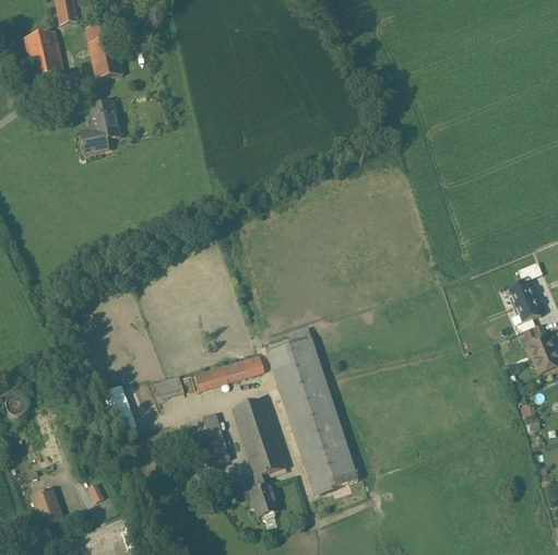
[(56,0),(61,24),(79,20),(74,0),(56,0)]
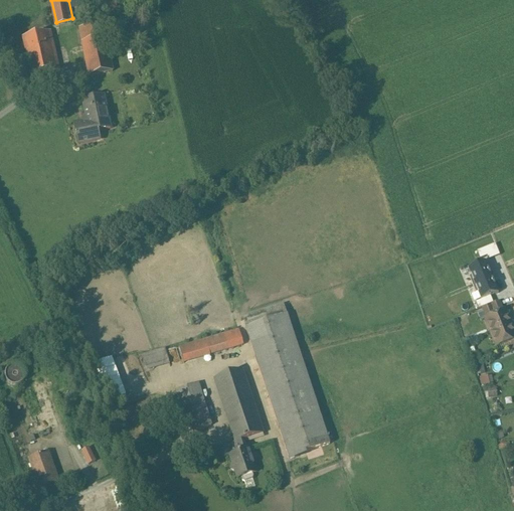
[(103,22),(82,26),(86,39),(83,39),(91,72),(113,68),(107,34),(106,35),(103,22)]
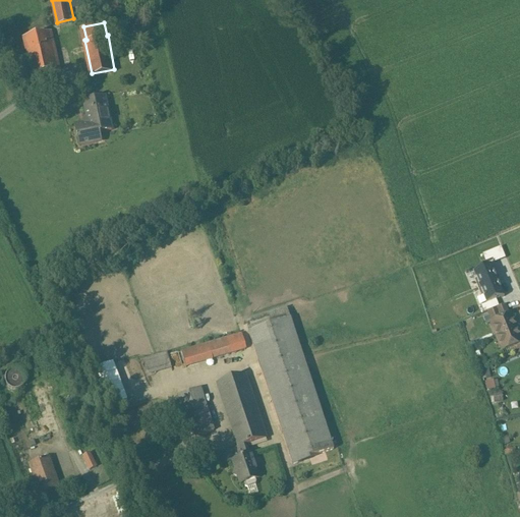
[(51,29),(23,35),(25,44),(24,45),(26,51),(27,51),(55,45),(51,29)]
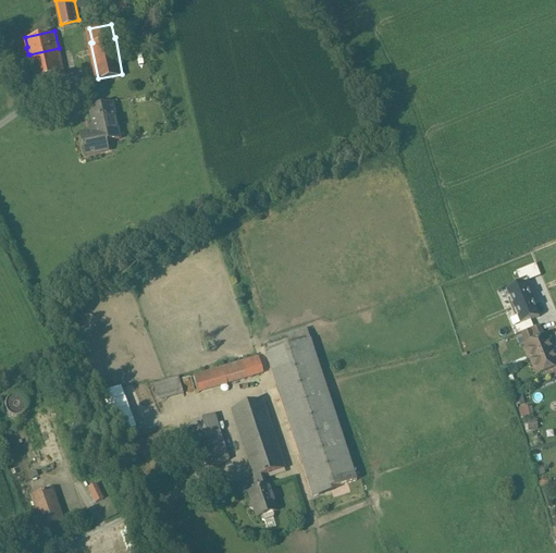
[(59,48),(29,54),(35,76),(63,71),(59,48)]
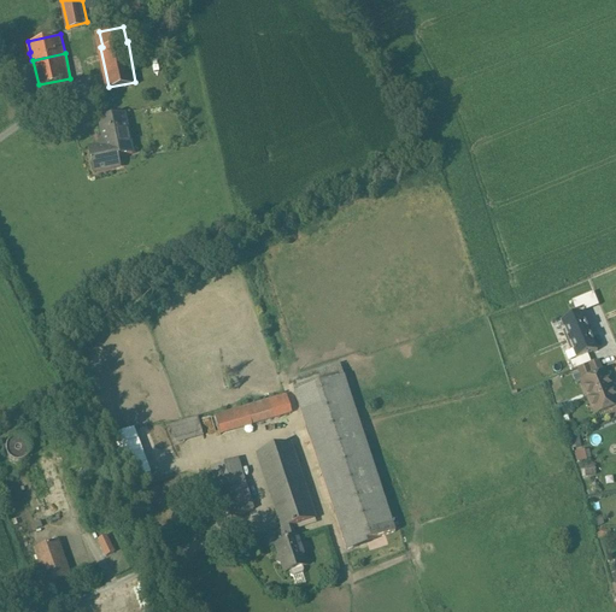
[(124,110),(100,115),(105,140),(107,154),(112,153),(132,149),(124,110)]
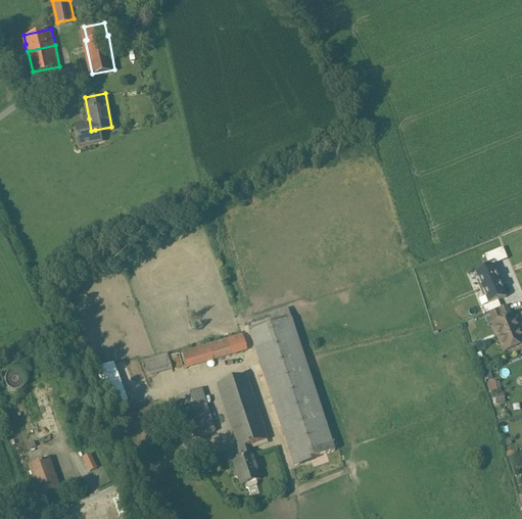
[(89,119),(76,122),(81,143),(97,139),(95,130),(91,131),(89,119)]
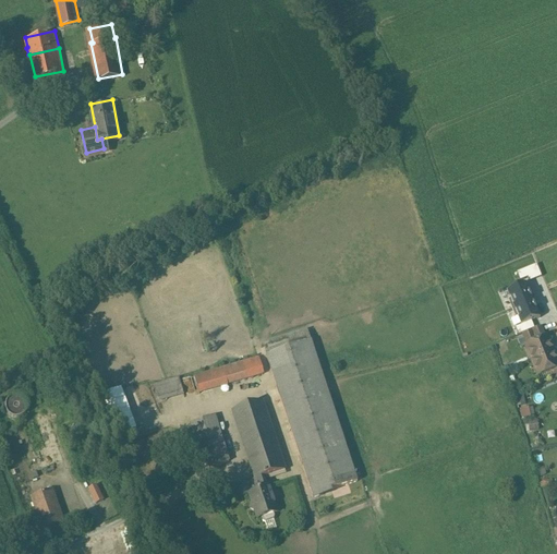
[(542,274),(537,262),(518,269),(521,277),(529,274),(530,278),(542,274)]
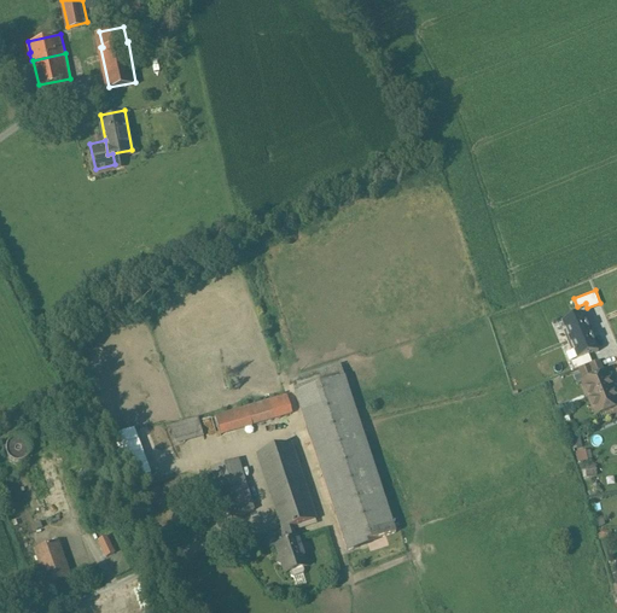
[(570,338),(591,328),(583,310),(562,319),(570,338)]
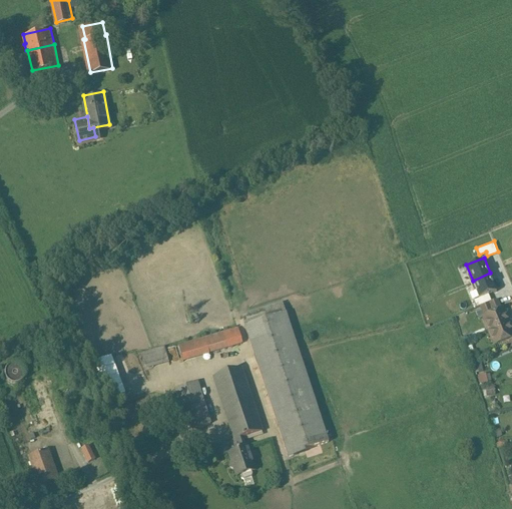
[(490,273),(473,281),(479,296),(489,292),(497,289),(490,273)]
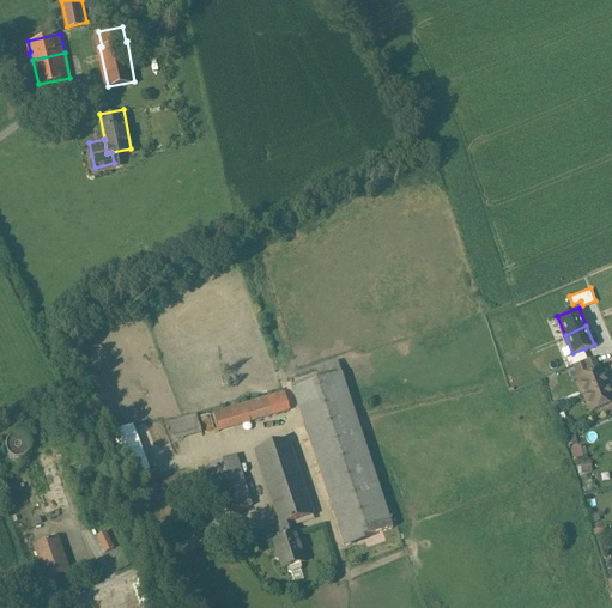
[(588,357),(585,348),(573,353),(567,356),(570,364),(588,357)]
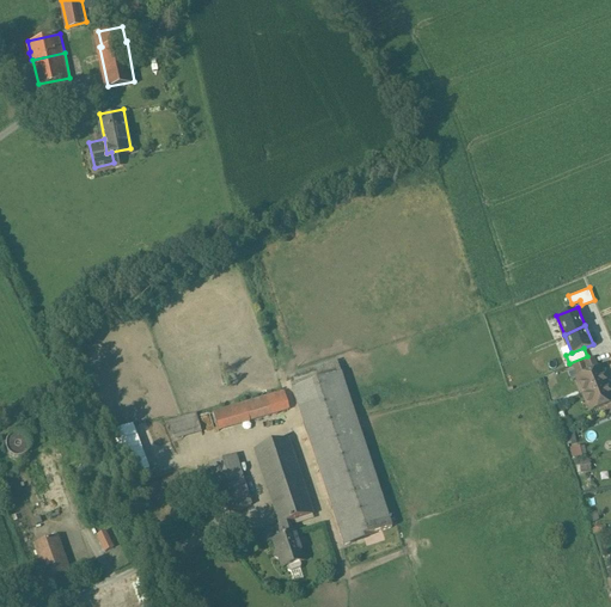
[(574,363),(579,375),(600,367),(596,355),(574,363)]
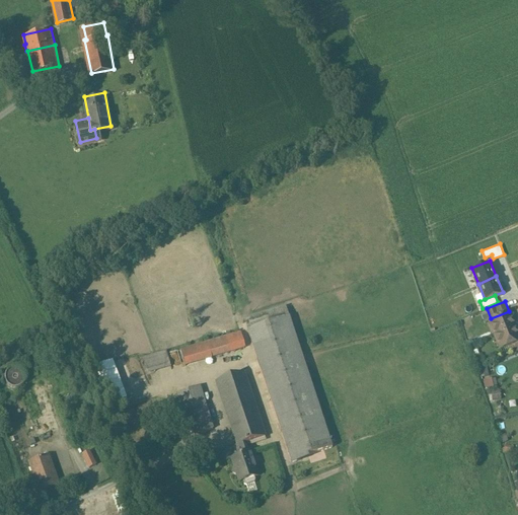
[(491,318),(489,318),(495,333),(515,324),(510,310),(509,311),(491,318)]
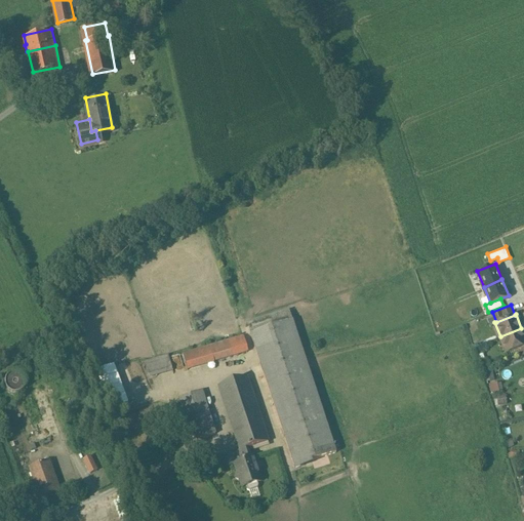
[(336,450),(292,318),(250,332),(294,465),(336,450)]
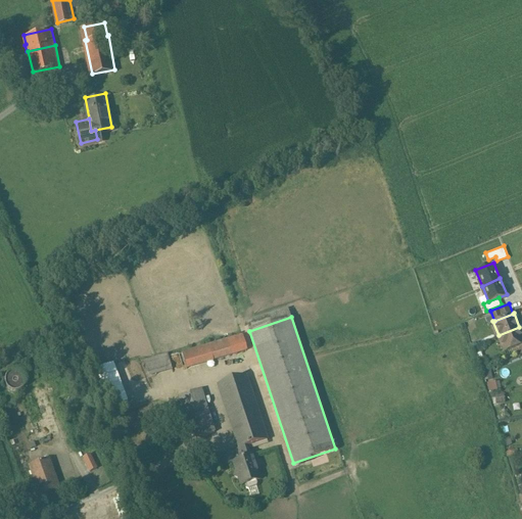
[(521,332),(519,327),(499,335),(505,349),(520,343),(521,342),(521,332)]
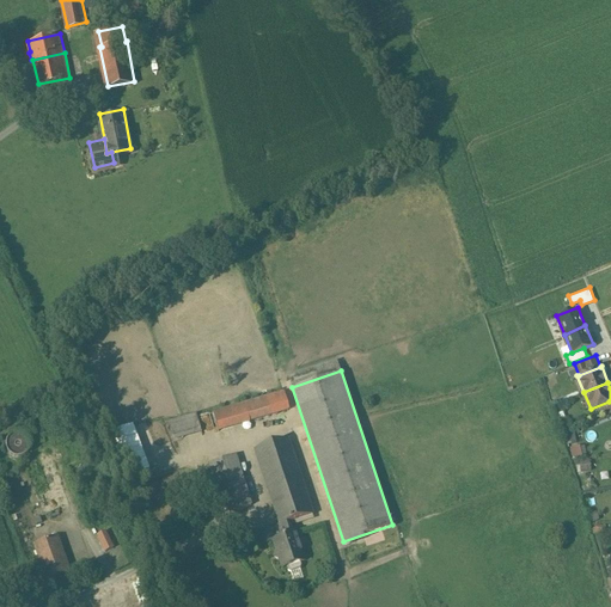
[(283,388),(213,409),(218,427),(288,406),(283,388)]
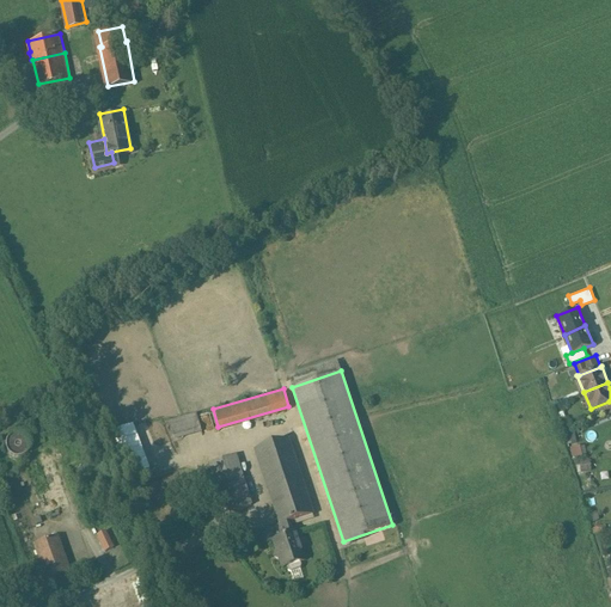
[(197,414),(170,421),(172,431),(200,424),(197,414)]
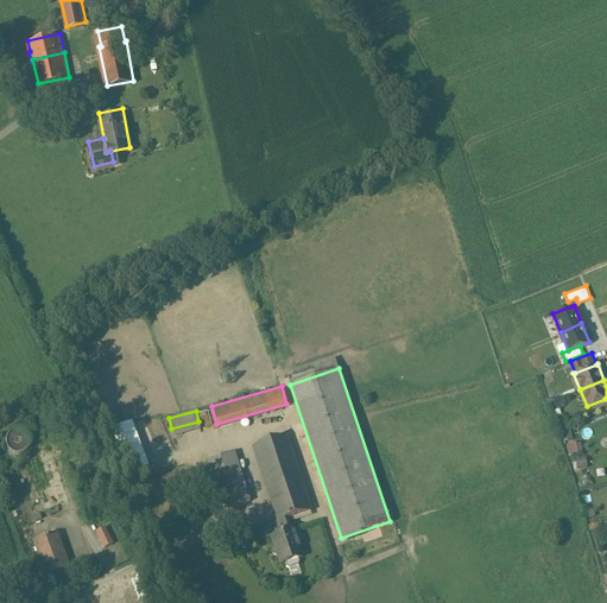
[(14,432),(24,448),(36,439),(25,424),(14,432)]
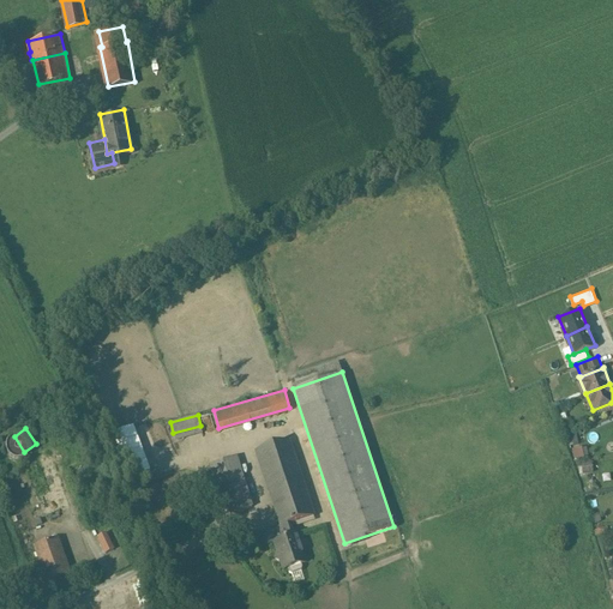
[(566,432),(566,440),(578,440),(577,430),(566,432)]
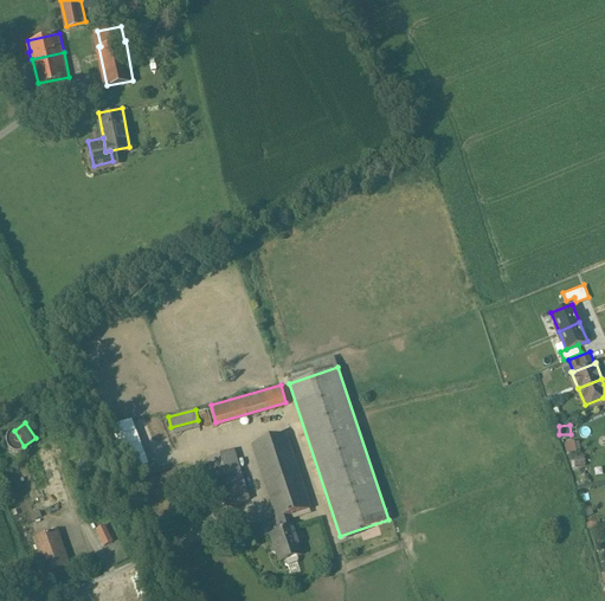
[(285,432),(253,443),(278,517),(289,514),(289,515),(310,508),(285,432)]
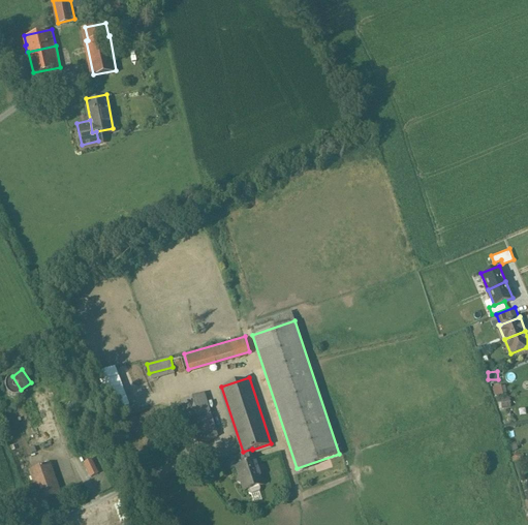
[(204,392),(182,398),(195,441),(217,435),(204,392)]
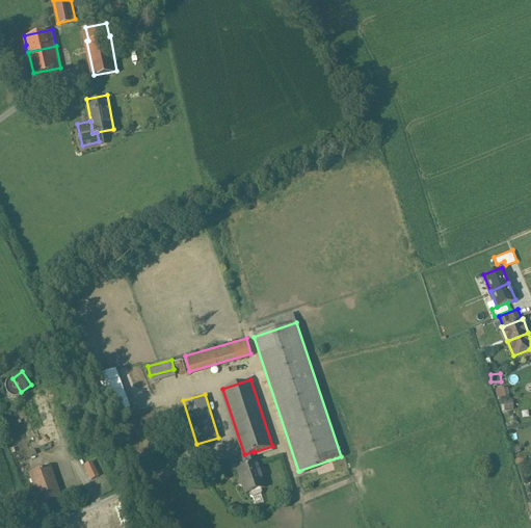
[(511,397),(501,398),(502,407),(512,406),(511,397)]
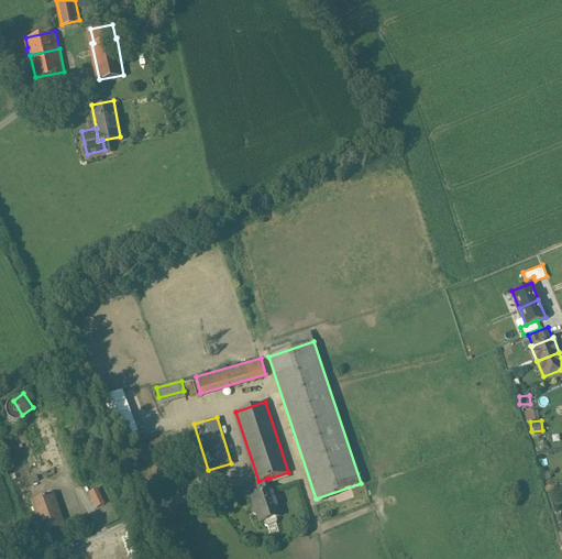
[(259,481),(256,481),(260,492),(252,495),(255,505),(253,510),(257,512),(261,521),(264,519),(265,523),(268,524),(276,522),(277,519),(276,515),(281,514),(268,479),(268,478),(259,481)]
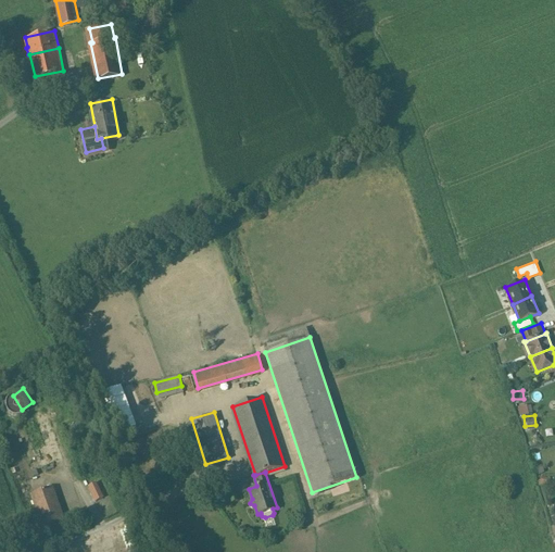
[(99,498),(109,493),(101,477),(91,483),(99,498)]
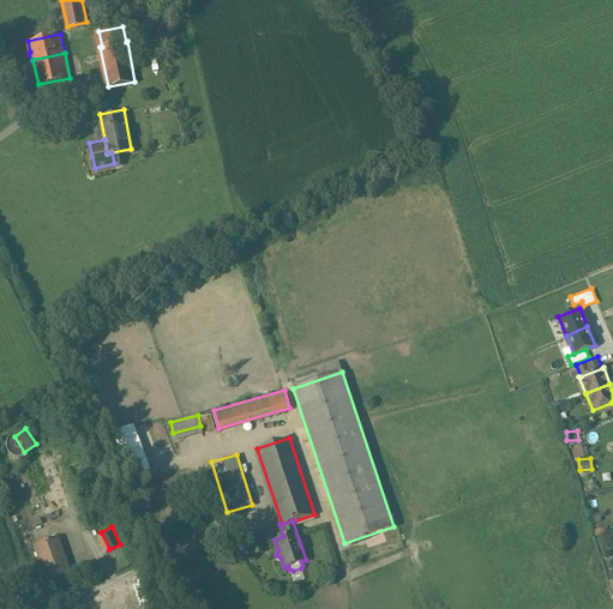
[(263,549),(258,532),(250,535),(254,552),(263,549)]
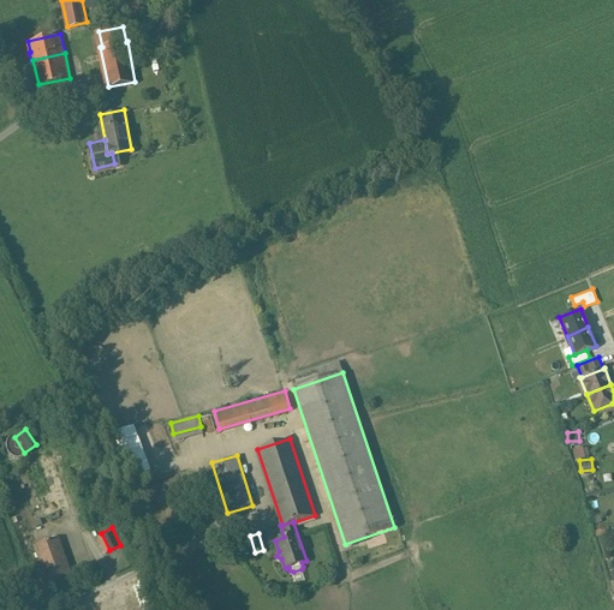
[(57,536),(34,544),(47,580),(70,572),(57,536)]
